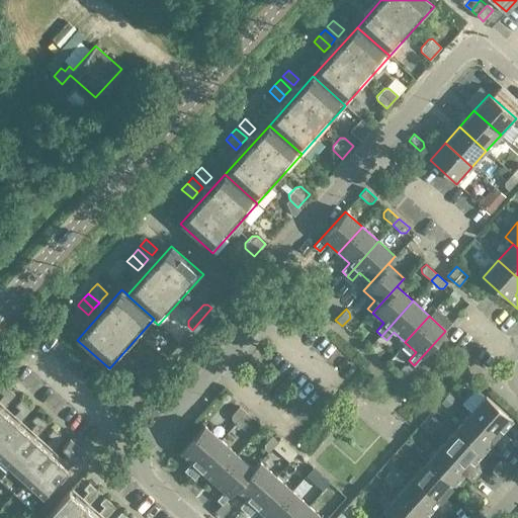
[(145,374),(149,378),(168,357),(164,353),(160,354),(145,370),(145,374)]
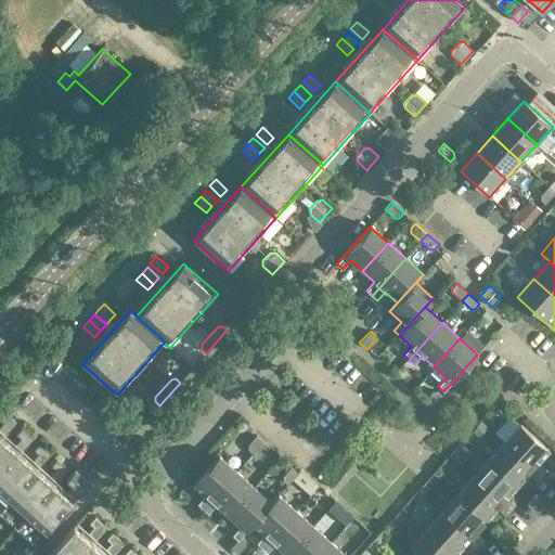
[(433,391),(424,400),(430,407),(441,395),(437,390),(433,391)]
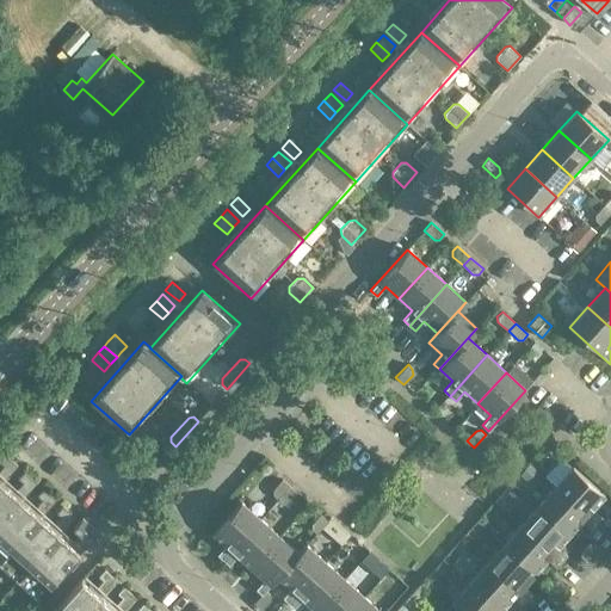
[(0,469),(0,566),(37,600),(98,532),(82,518),(73,528),(80,535),(71,545),(60,536),(75,518),(62,506),(56,513),(61,518),(51,529),(41,518),(56,500),(43,489),(37,497),(42,500),(32,511),(22,501),(37,483),(24,471),(17,479),(23,483),(13,494),(1,483),(18,466),(5,455),(0,460),(0,463),(2,467),(0,469)]
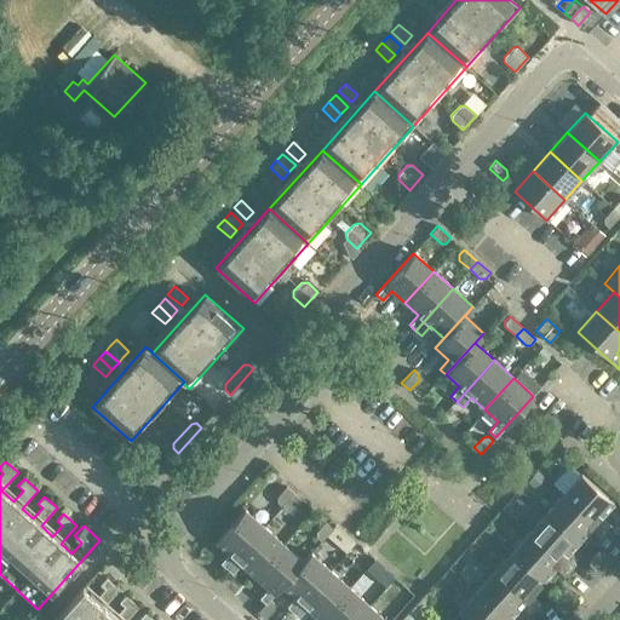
[(581,474),(563,494),(604,532),(613,522),(603,514),(613,503),(581,474)]
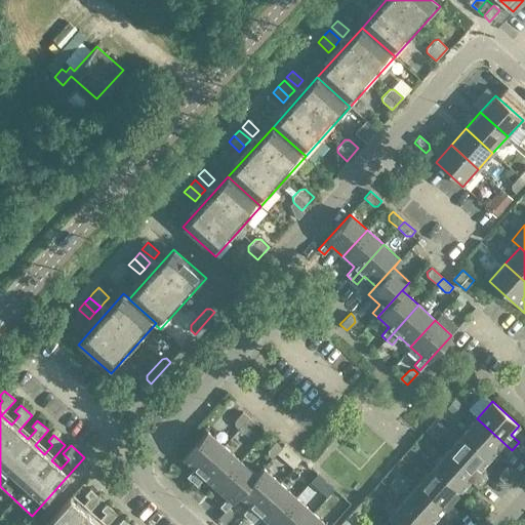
[(239,430),(249,418),(242,411),(234,420),(234,425),(239,430)]
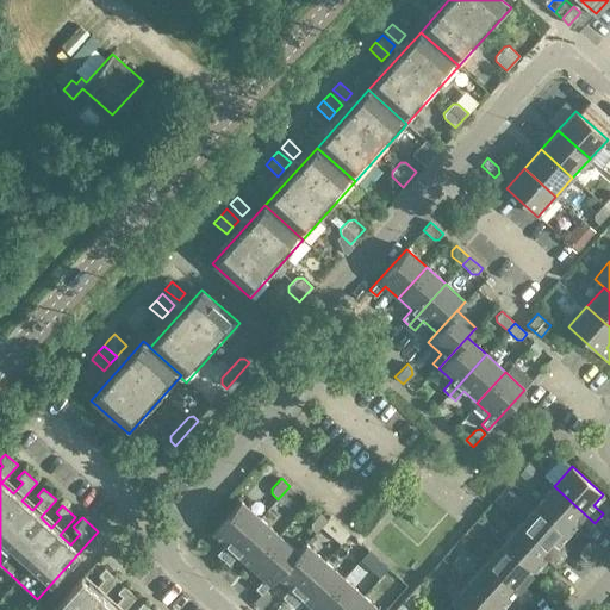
[(286,502),(296,492),(290,486),(278,499),(281,502),(286,502)]
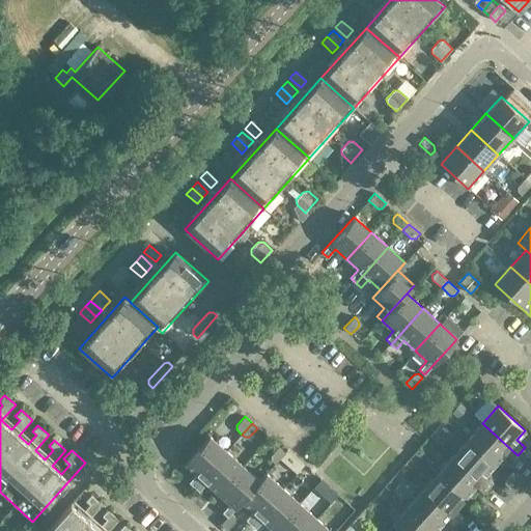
[(518,455),(482,423),(467,440),(495,465),(505,452),(513,459),(518,455)]
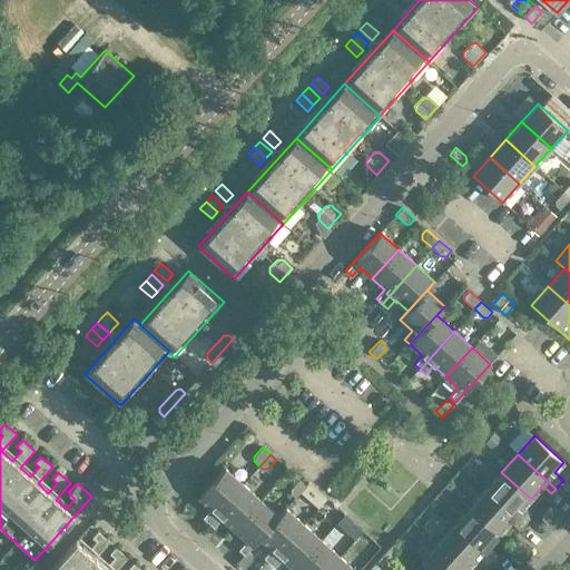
[(203,518),(208,522),(243,484),(225,468),(198,498),(210,509),(203,518)]
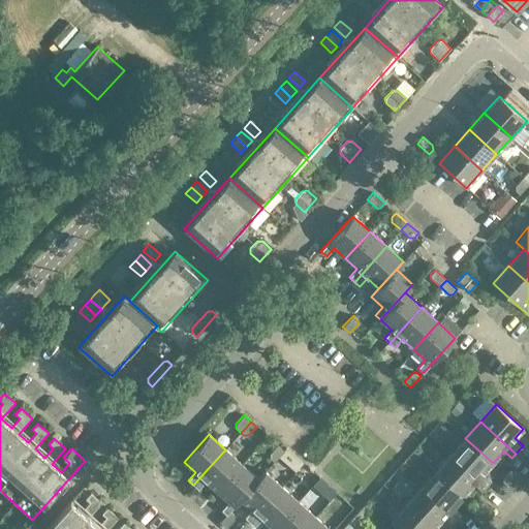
[(465,438),(450,455),(487,487),(491,481),(483,474),(493,463),(465,438)]
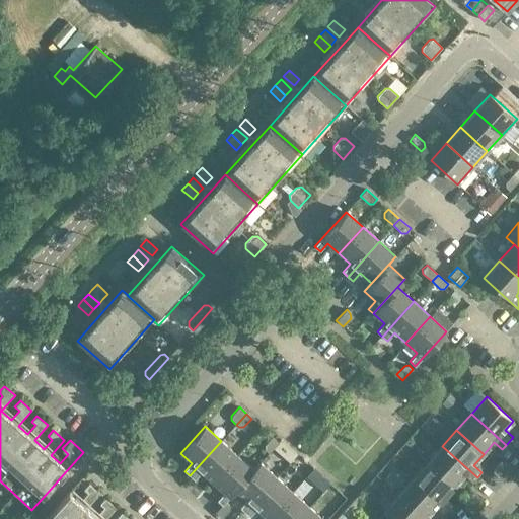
[(269,453),(279,442),(273,437),(265,445),(265,449),(269,453)]
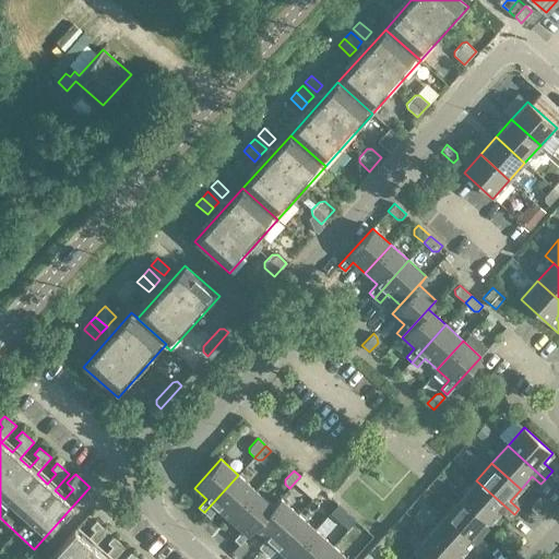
[(238,475),(204,512),(210,518),(217,509),(230,520),(256,491),(238,475)]
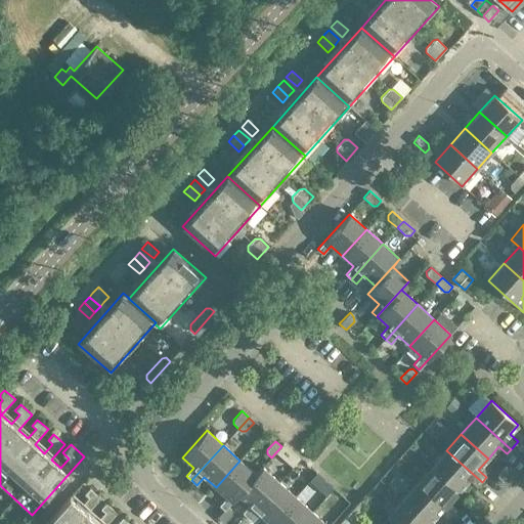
[(482,482),(446,450),(432,467),(459,491),(469,480),(477,487),(482,482)]
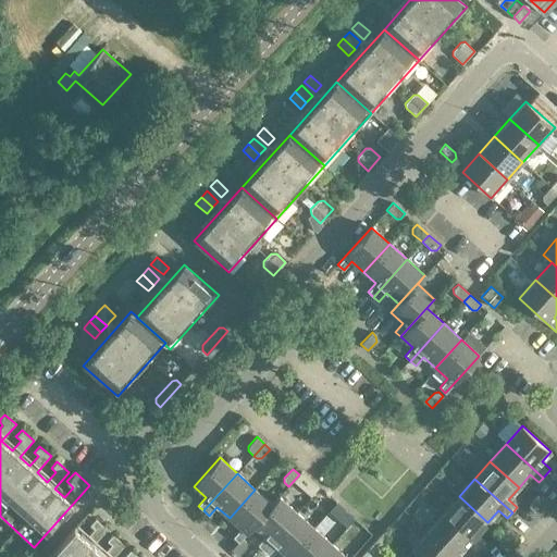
[(272,505),(255,490),(230,518),(240,529),(233,536),(238,542),(232,549),(237,555),(248,544),(243,539),(254,525),(272,505)]
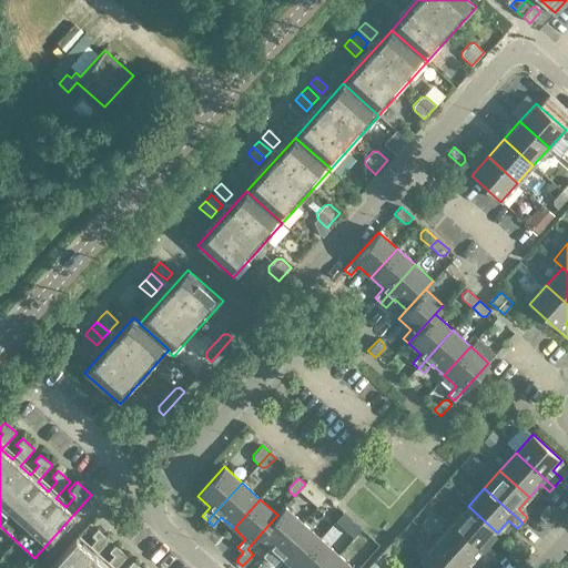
[(555,520),(561,513),(551,504),(547,504),(543,509),(555,520)]
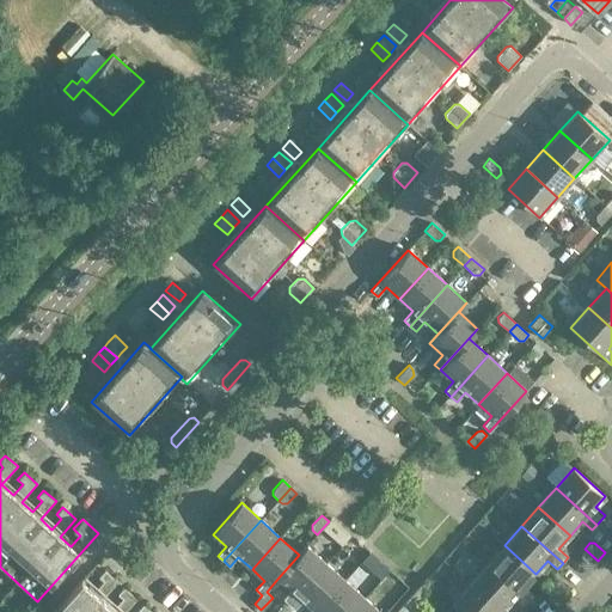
[(316,575),(325,563),(306,545),(299,555),(279,577),(292,589),(283,599),(289,605),(316,575)]
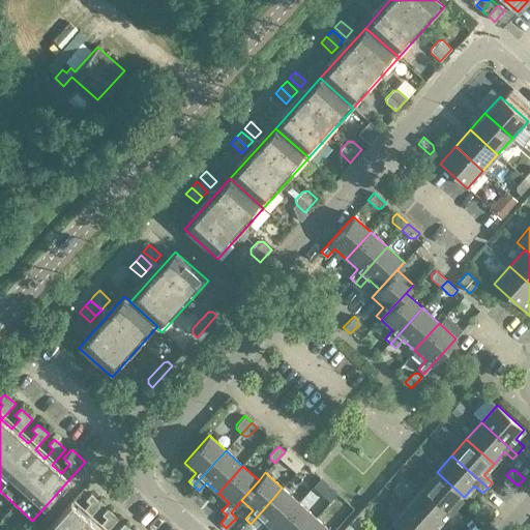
[(464,497),(437,472),(421,489),(458,521),(462,516),(453,508),(464,497)]
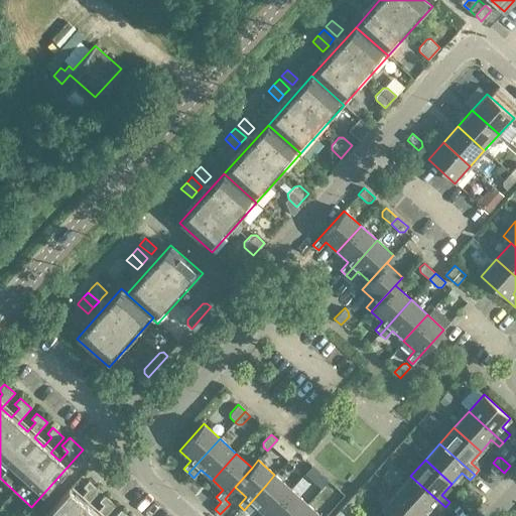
[(504,473),(493,463),(490,466),(490,470),(499,478),(504,473)]
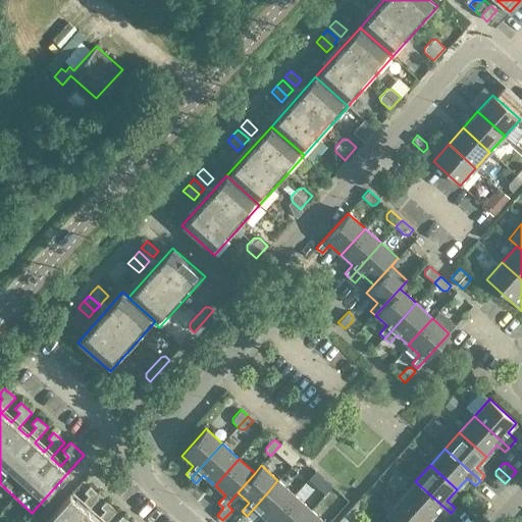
[(277,480),(269,490),(247,516),(251,520),(259,512),(270,521),(295,496),(277,480)]
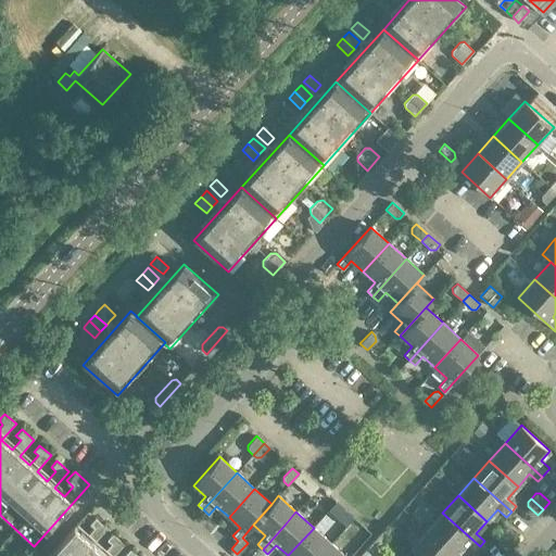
[(480,546),(442,513),(427,530),(455,555),(466,544),(476,552),(480,546)]
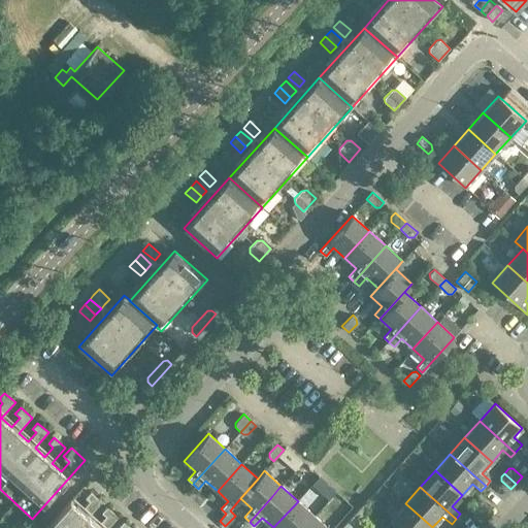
[(101,501),(95,496),(90,492),(85,498),(89,502),(80,510),(70,501),(45,527),(130,527),(124,522),(118,527),(107,527),(118,517),(107,506),(101,513),(105,517),(97,526),(88,517),(101,501)]
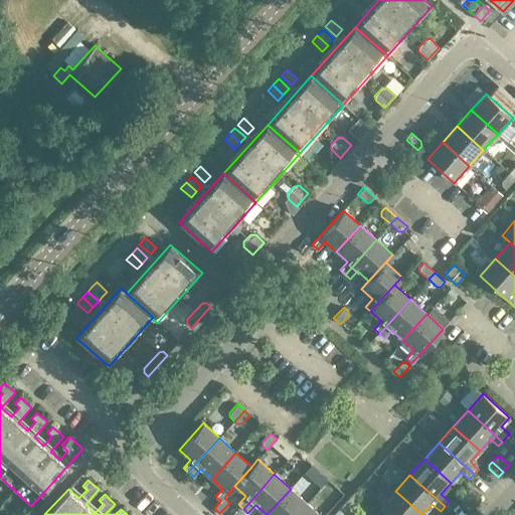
[(474,504),(480,497),(469,488),(463,494),(474,504)]
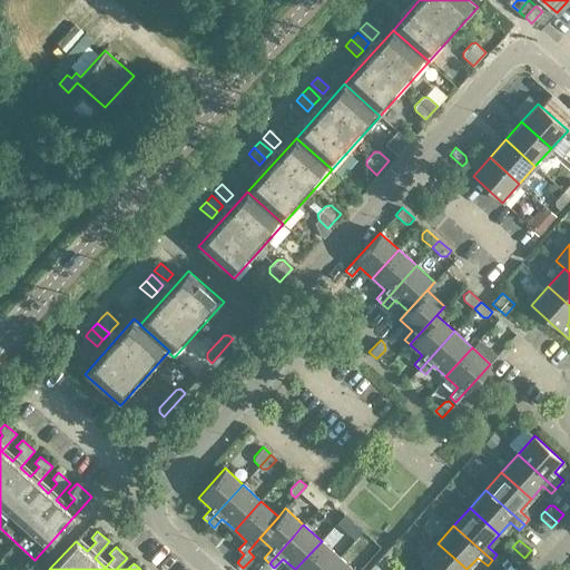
[(322,541),(295,569),(326,569),(340,557),(322,541)]
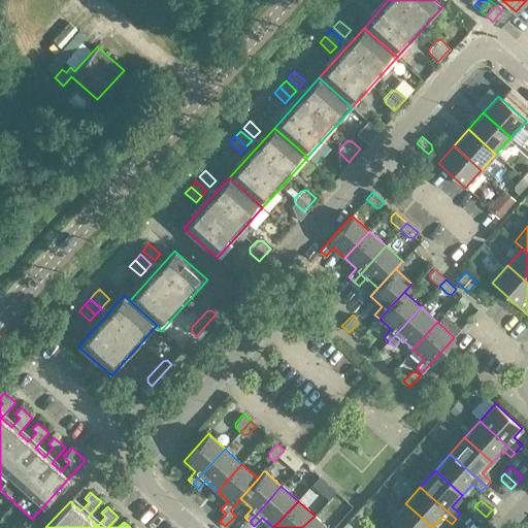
[(432,527),(405,503),(390,520),(399,527),(432,527)]
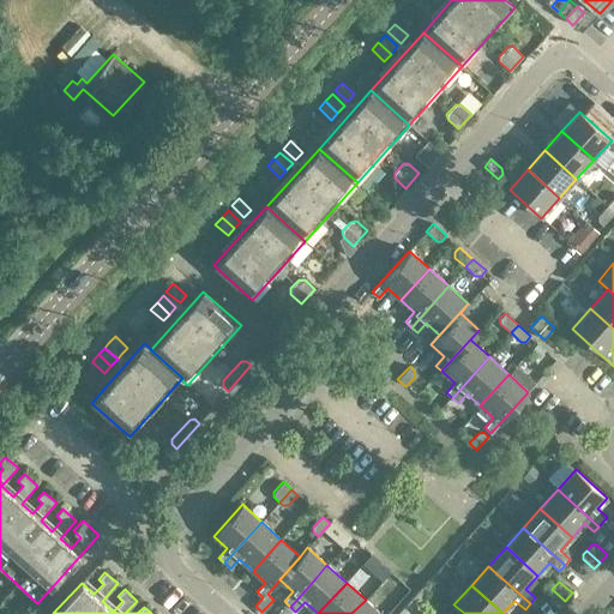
[(410,600),(417,607),(428,594),(421,587),(410,600)]
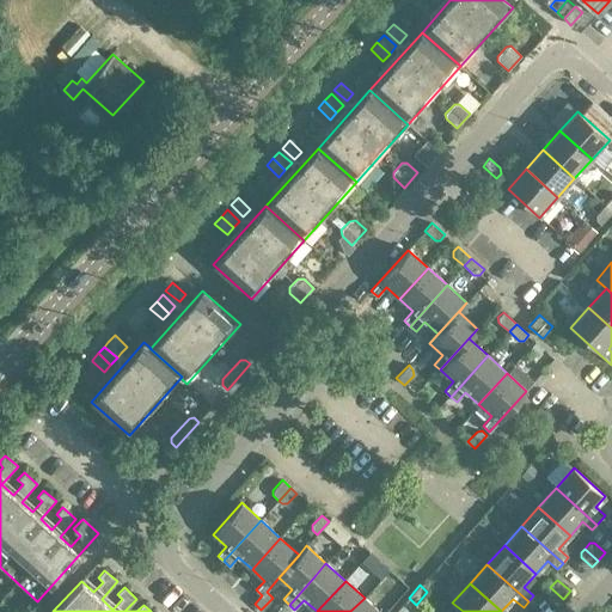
[(563,599),(550,587),(544,594),(557,605),(563,599)]
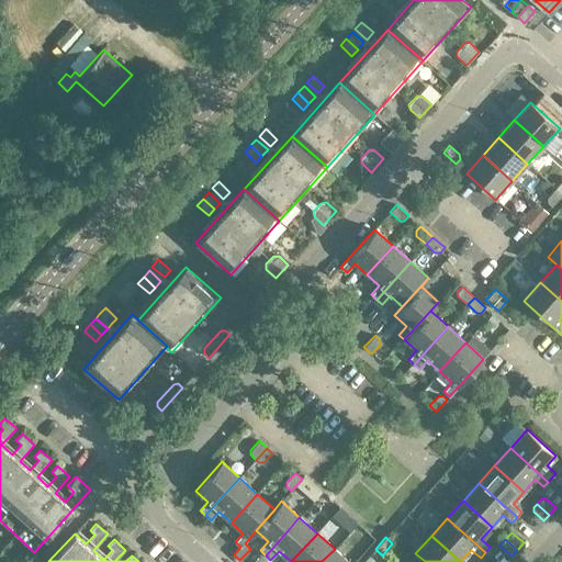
[(349,561),(335,549),(322,561),(349,561)]
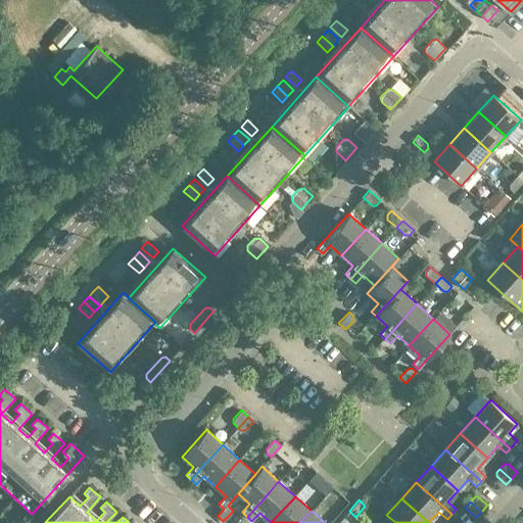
[(349,511),(339,522),(340,522),(349,522),(355,517),(349,511)]
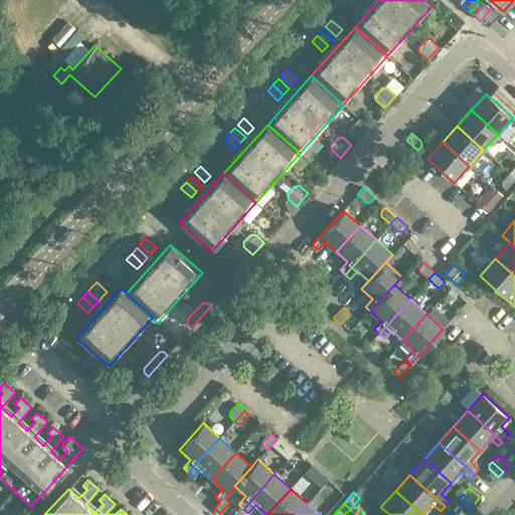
[(16,506),(8,514),(22,514),(24,513),(16,506)]
